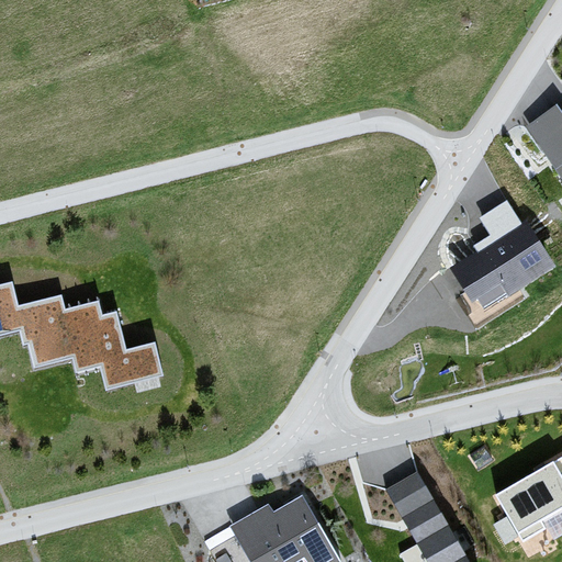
[(561,115),(557,109),(529,128),(561,172),(561,115)]
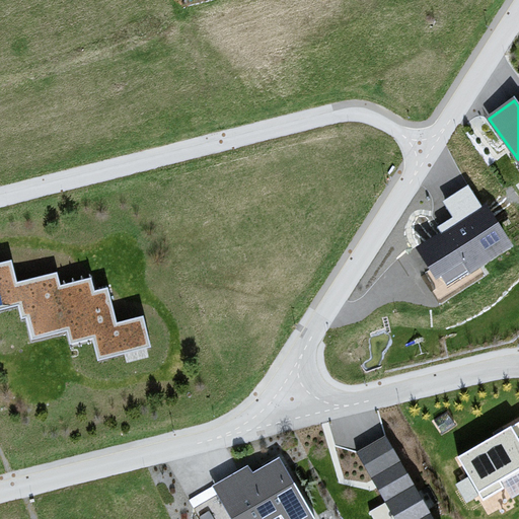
[(485,206),(420,247),(445,286),(510,245),(485,206)]
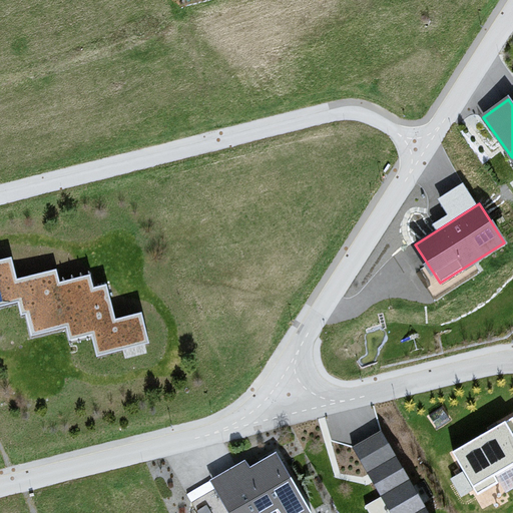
[(13,255),(0,259),(0,305),(17,302),(21,315),(25,314),(30,336),(65,327),(69,341),(91,336),(96,357),(150,344),(142,312),(114,319),(106,286),(94,289),(91,275),(61,282),(58,269),(18,278),(13,255)]
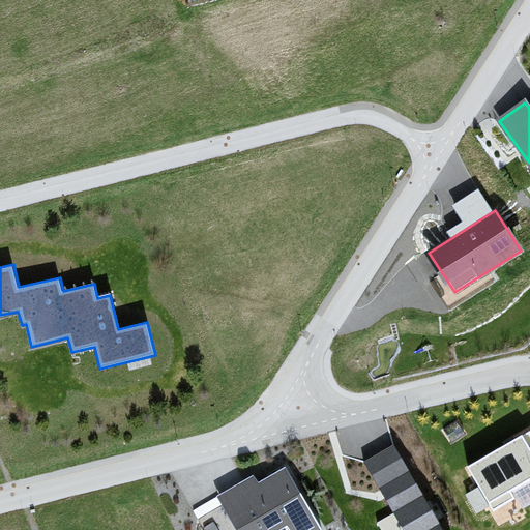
[(529,433),(468,468),(493,511),(513,499),(509,492),(529,479),(529,433)]
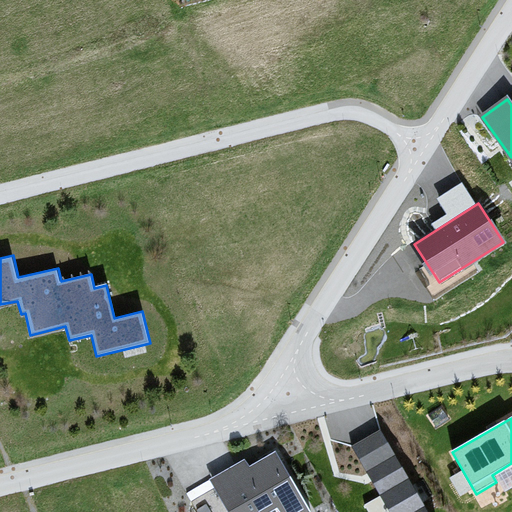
[(428,511),(381,429),(353,445),(391,511),(428,511)]
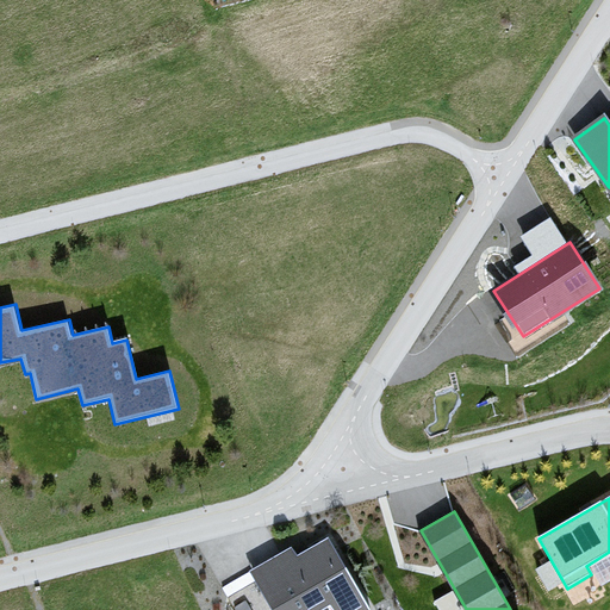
[(292,547),(250,572),(273,609),(318,609),(331,603),(336,609),(368,609),(328,541),(298,559),(292,547)]
